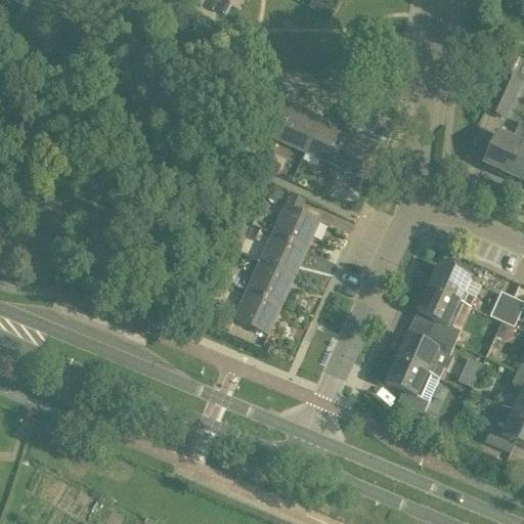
[(523,86),(523,59),(512,55),(503,76),(500,75),(484,113),(506,123),(522,86),(523,86)]
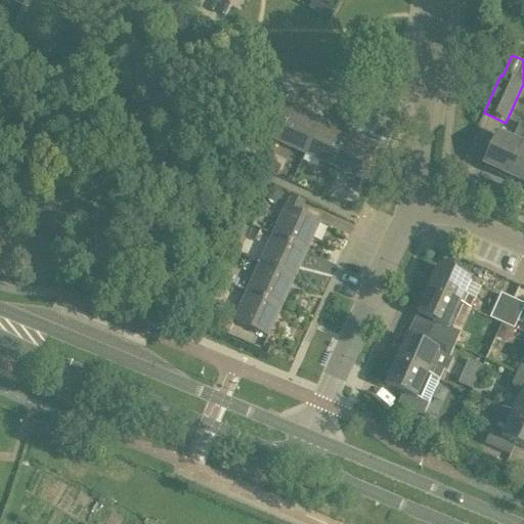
[(253,110),(260,94),(248,90),(242,105),(253,110)]
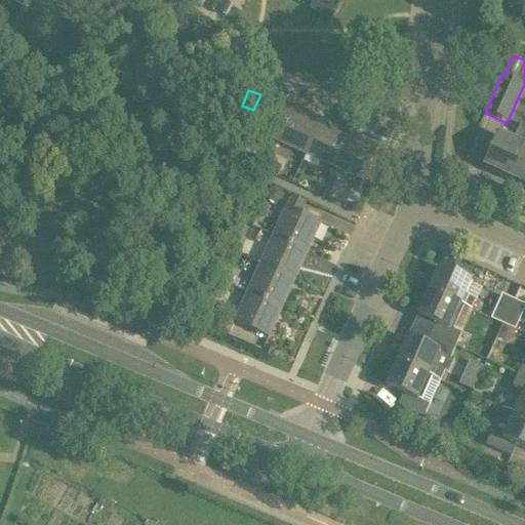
[(278,142),(293,107),(265,94),(249,128),(278,142)]
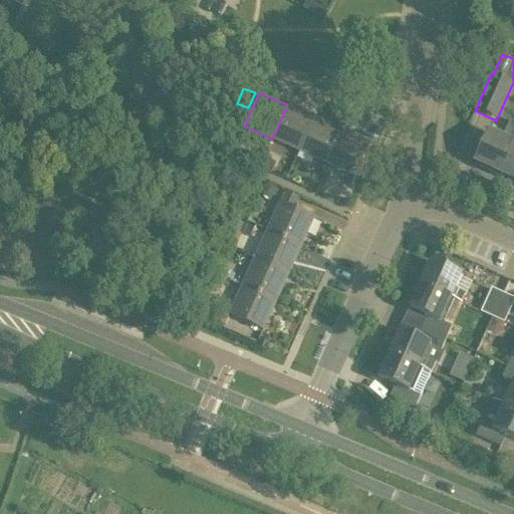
[(298,151),(314,117),(287,104),(272,139),(298,151)]
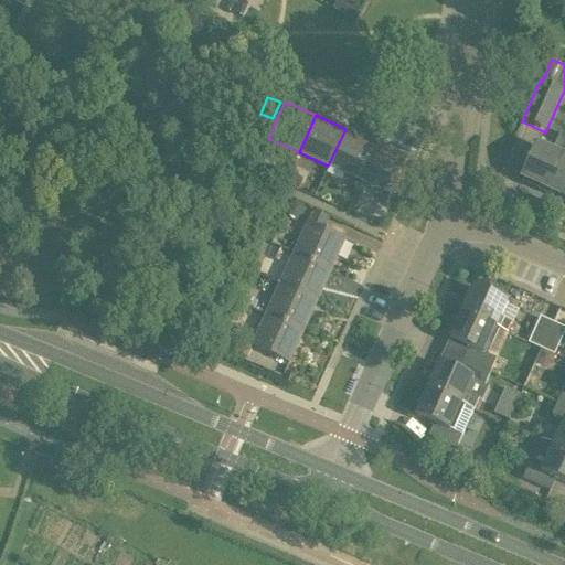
[(358,179),(375,142),(345,129),(328,166),(358,179)]
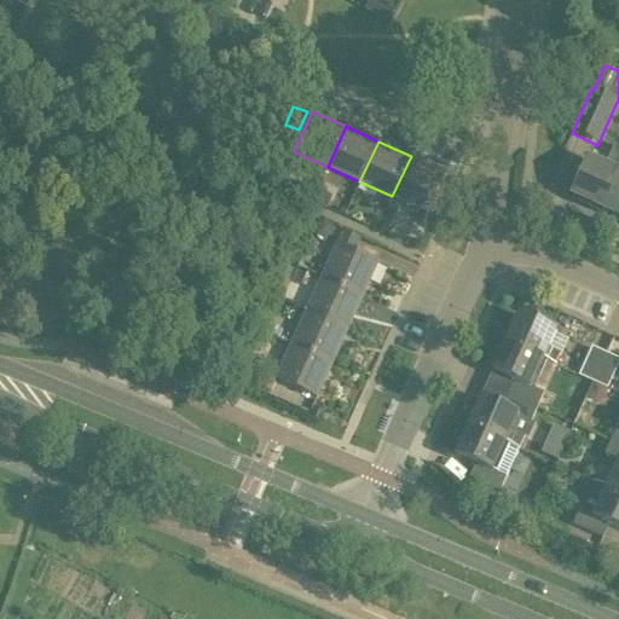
[(618,196),(608,191),(618,167),(618,146),(613,145),(603,166),(588,158),(571,195),(614,214),(618,202),(618,196)]
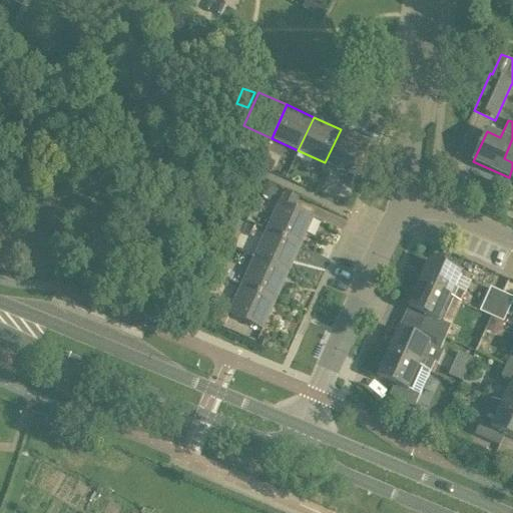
[(341,129),(325,162),(353,175),(368,142),(341,129)]
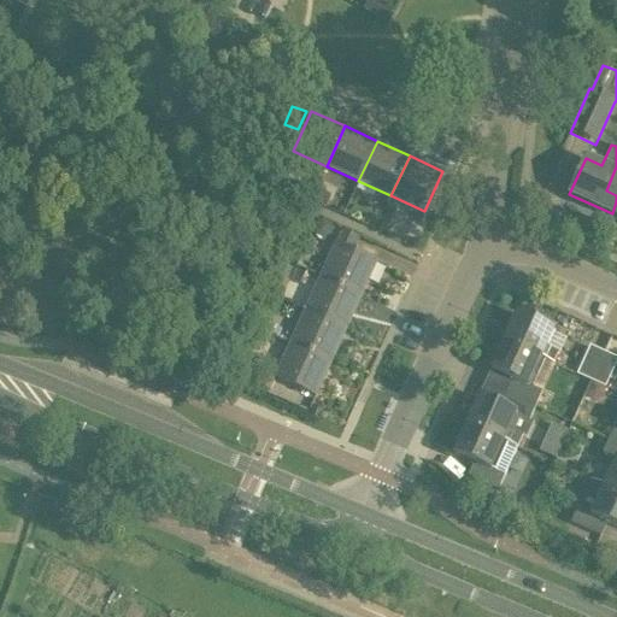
[(616,195),(616,201),(612,213),(616,216),(616,166),(606,191),(616,195)]
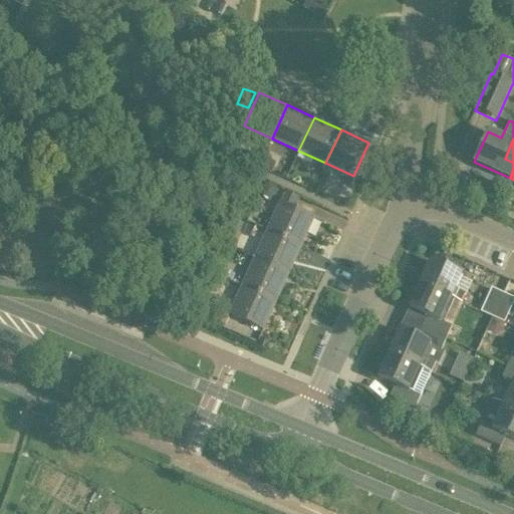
[(345,204),(348,191),(323,185),(320,198),(345,204)]
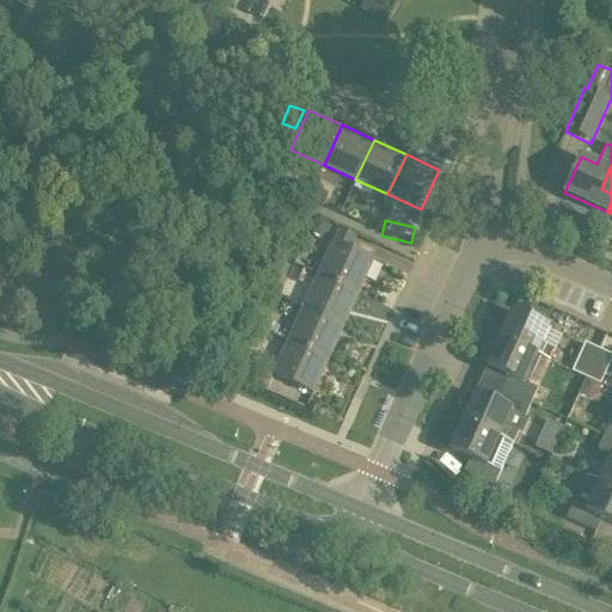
[(319,276),(359,294),(373,261),(350,250),(356,237),(341,231),(342,228),(331,224),(328,231),(337,236),(334,243),(319,276)]
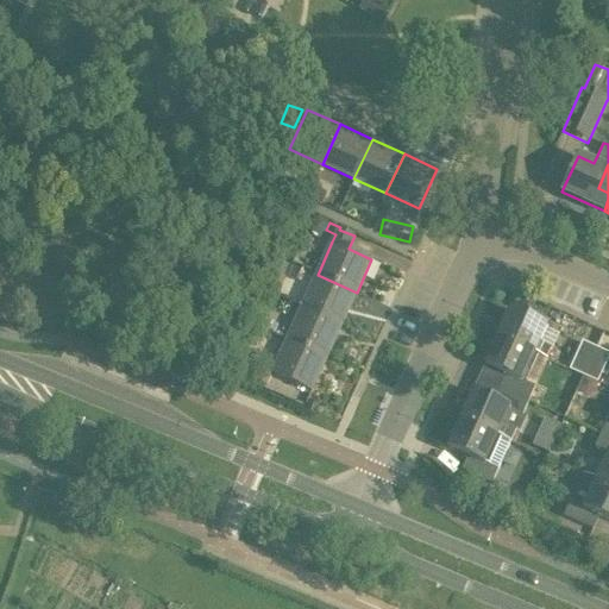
[(343,325),(357,293),(318,275),(302,307),(343,325)]
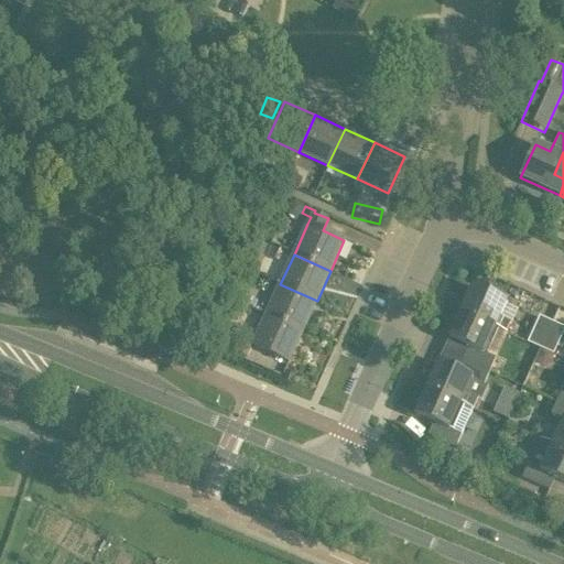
[(303,331),(317,301),(280,284),(267,314),(303,331)]
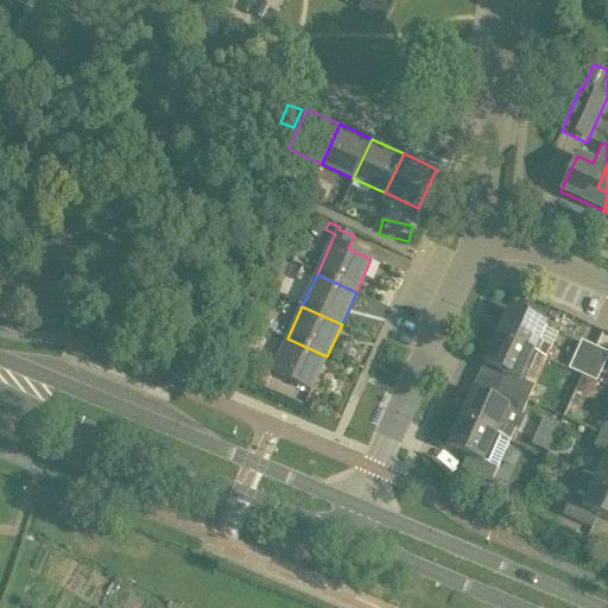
[(496,336),(545,358),(549,348),(538,342),(545,325),(510,309),(496,336)]
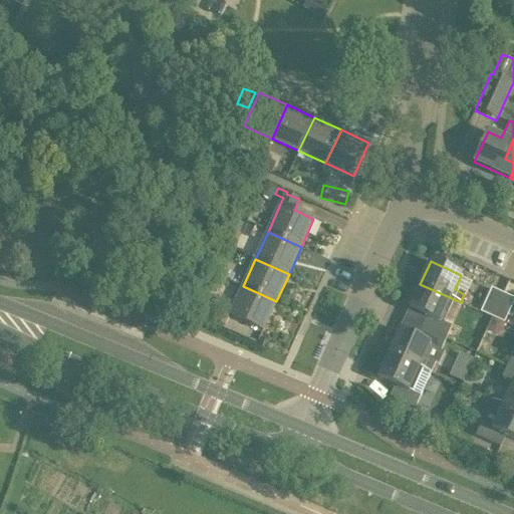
[(489,285),(513,296),(513,280),(494,272),(489,285)]
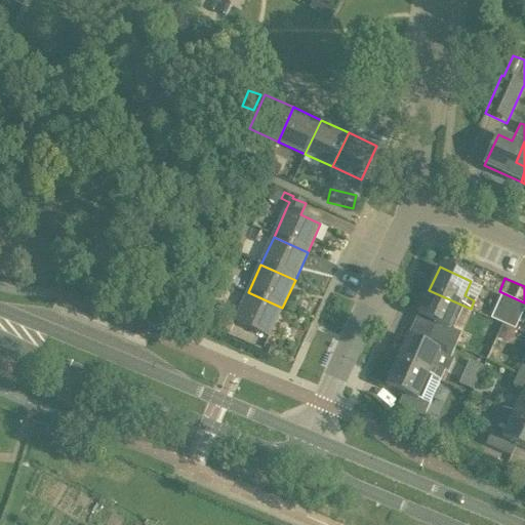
[(470,312),(471,309),(429,290),(418,314),(437,322),(431,334),(456,346),(462,333),(450,328),(459,308),(470,312)]
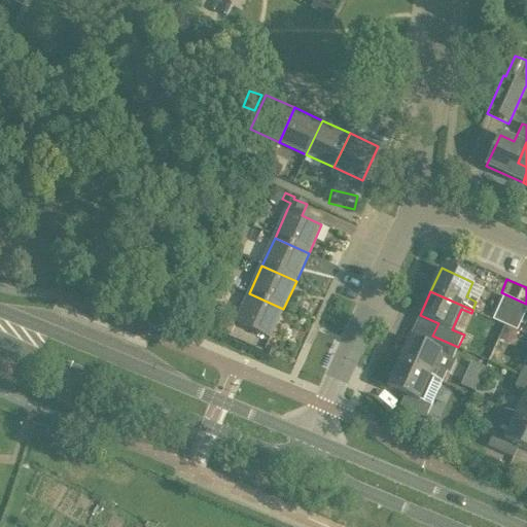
[(271,338),(283,309),(249,293),(237,322),(271,338)]
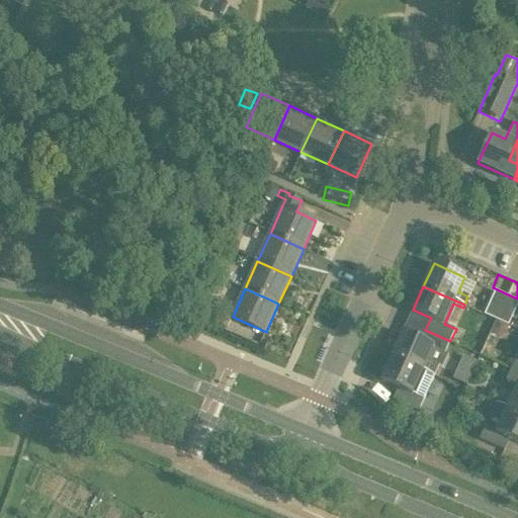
[(496,319),(506,295),(495,290),(485,314),(496,319)]
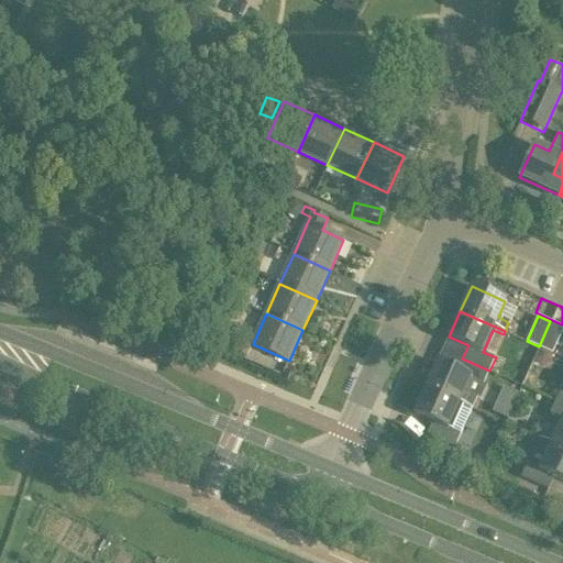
[(550,321),(539,346),(551,352),(562,326),(550,321)]
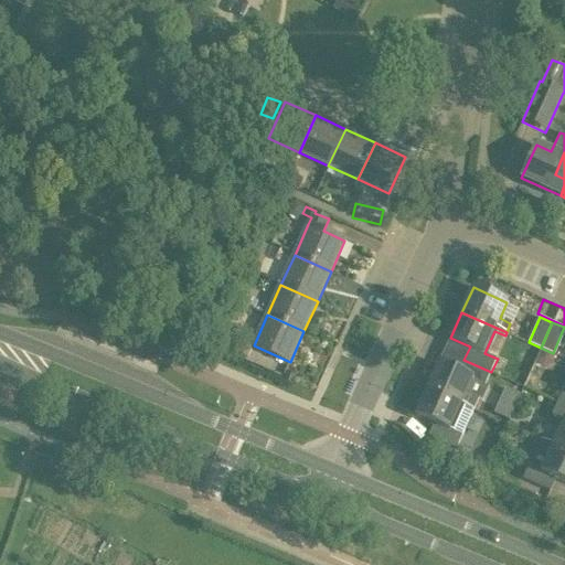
[(246,358),(252,345),(243,342),(237,354),(246,358)]
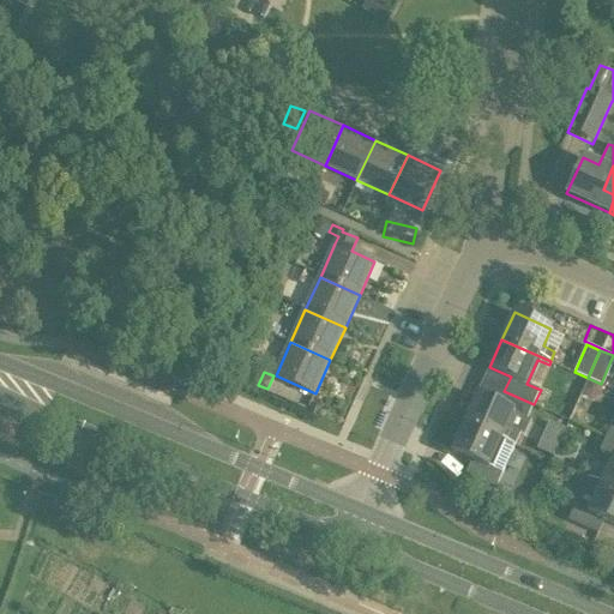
[(528,417),(534,404),(504,391),(498,405),(476,395),(464,422),(515,445),(519,434),(507,428),(513,413),(528,417)]
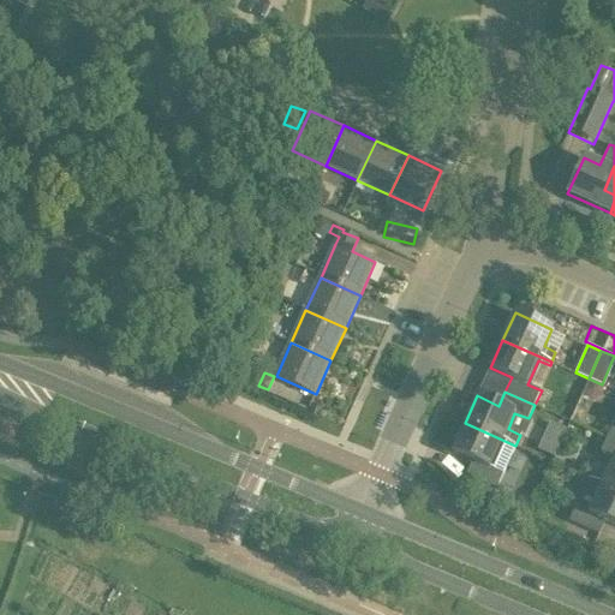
[(554,457),(567,429),(551,422),(538,449),(554,457)]
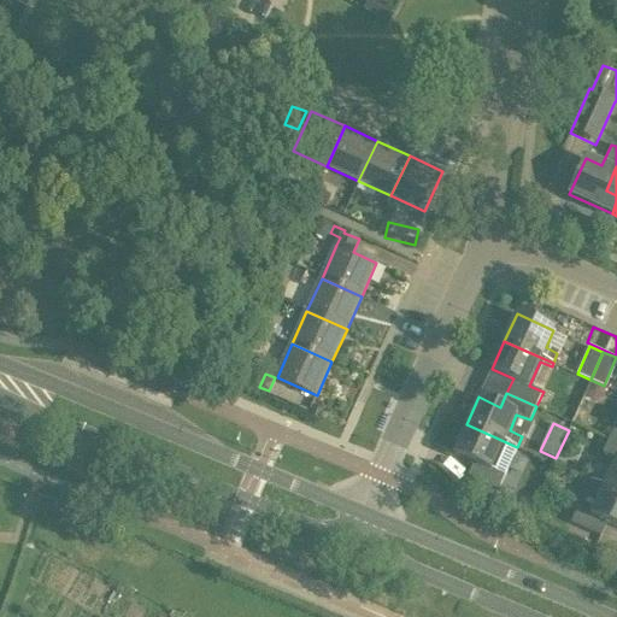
[(499,489),(517,447),(466,424),(454,451),(475,462),(469,476),(499,489)]
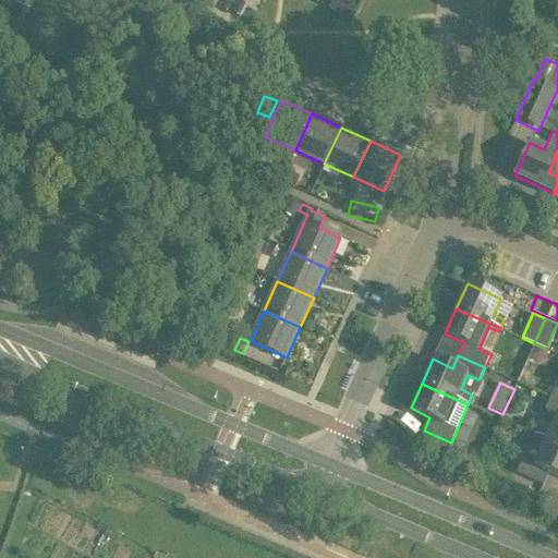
[(557,399),(552,397),(545,410),(557,415),(546,439),(557,445),(557,399)]
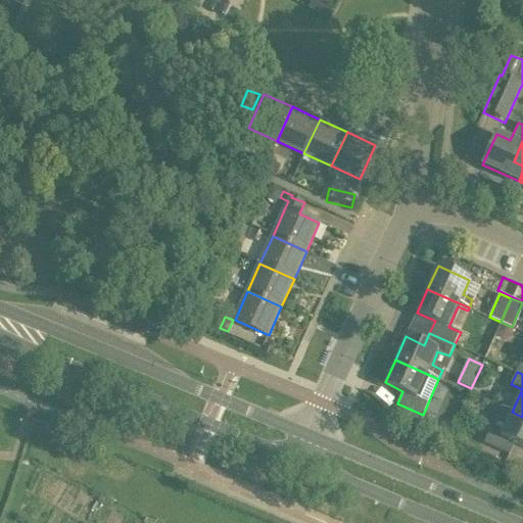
[(522,445),(522,417),(512,412),(501,435),(490,430),(484,442),(511,455),(516,442),(522,445)]
